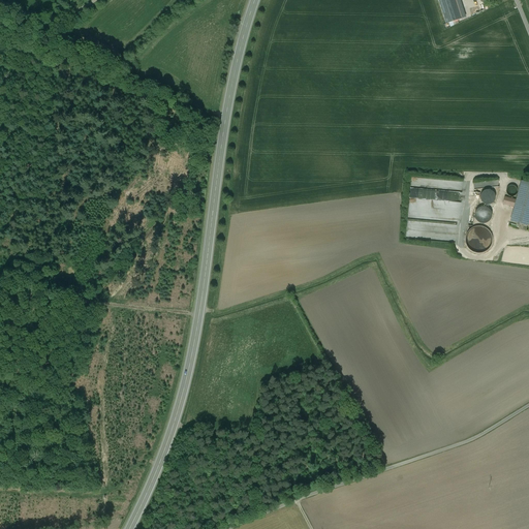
[(458,9),(455,0),(437,0),(445,24),(448,23),(452,22),(461,19),(459,11),(463,10),(463,7),(458,9)]
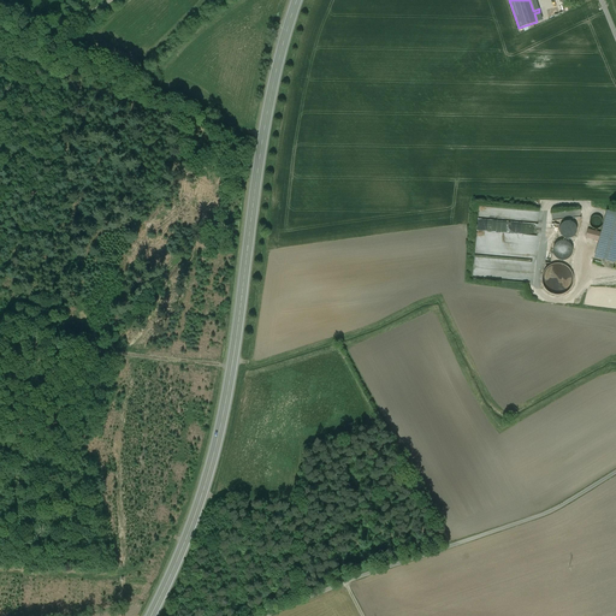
[(615,213),(608,212),(596,258),(614,262),(615,255),(615,213)]
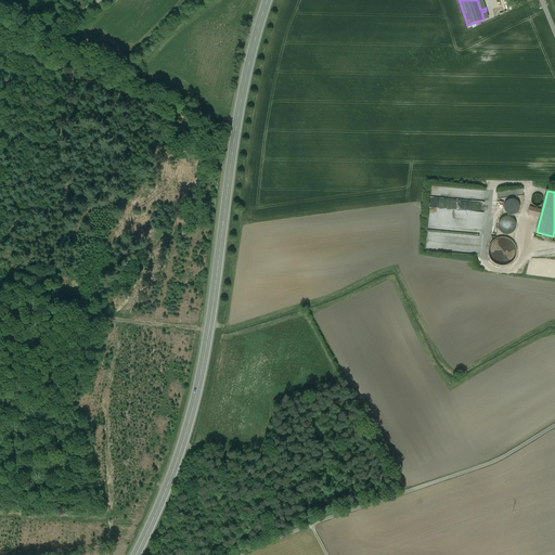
[(539,195),(538,195),(537,195),(536,195),(534,195),(533,196),(532,196),(532,197),(531,197),(531,198),(531,199),(531,201),(531,202),(531,203),(531,204),(532,205),(533,205),(533,206),(534,206),(536,206),(537,206),(538,206),(539,206),(540,205),(541,205),(542,204),(542,203),(542,202),(542,201),(542,199),(542,198),(542,197),(541,196),(540,196),(539,195)]
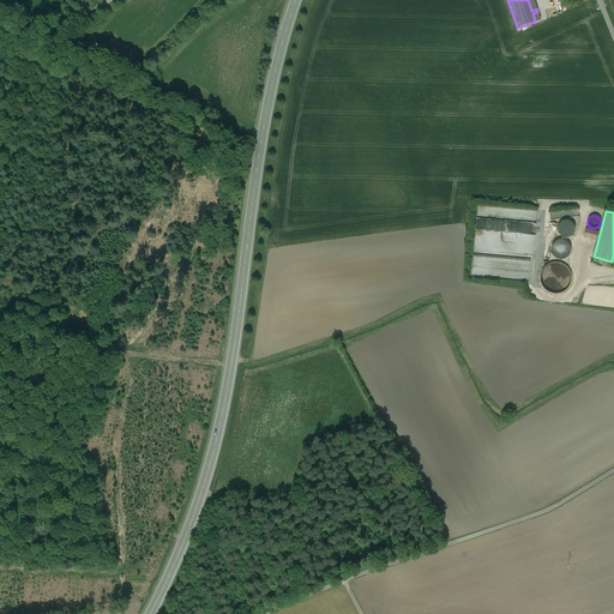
[(569,222),(567,222),(565,222),(564,222),(563,223),(561,223),(560,224),(559,226),(558,227),(558,228),(557,229),(557,230),(557,232),(558,233),(558,234),(559,235),(559,236),(560,238),(561,239),(563,239),(564,239),(565,239),(566,240),(567,239),(569,239),(570,239),(572,238),(572,236),(573,235),(573,234),(575,233),(575,232),(575,230),(575,229),(575,228),(573,227),(573,226),(572,224),(571,223),(570,223),(569,222)]
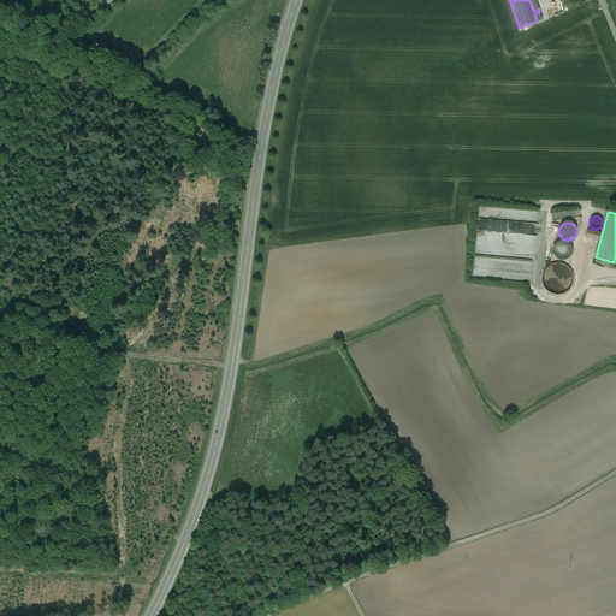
[(602,234),(587,230),(585,237),(599,242),(602,234)]
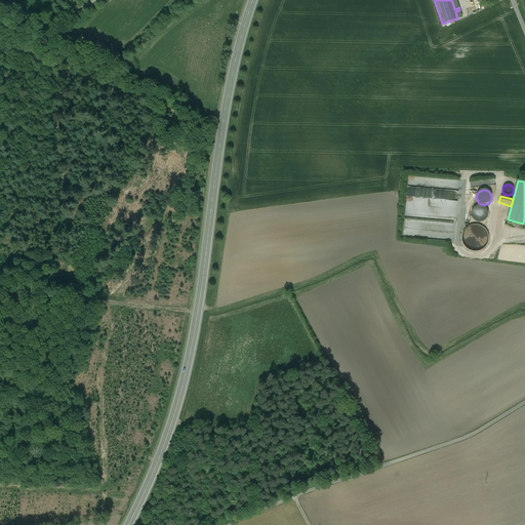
[(481,206),(479,206),(478,206),(477,207),(475,207),(474,208),(473,209),(473,210),(472,210),(472,211),(472,212),(471,213),(471,215),(471,216),(472,217),(472,218),(473,219),(473,220),(474,221),(475,221),(475,223),(476,223),(477,223),(479,224),(481,223),(483,223),(484,221),(485,221),(485,220),(486,219),(487,218),(487,217),(487,216),(488,215),(488,214),(488,213),(487,212),(487,211),(486,210),(485,209),(484,208),(484,207),(483,207),(482,207),(481,206)]
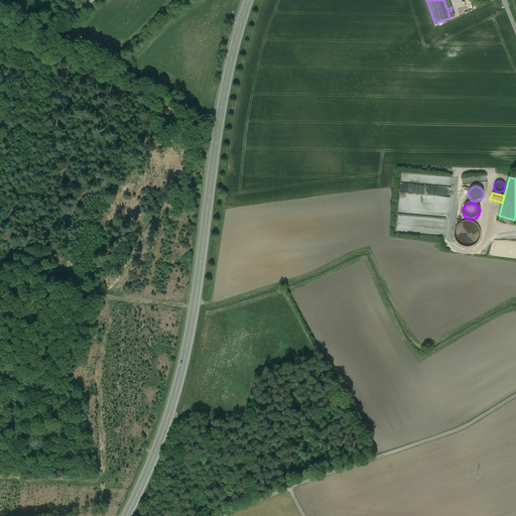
[(469,222),(467,222),(465,222),(464,222),(462,223),(461,223),(460,224),(459,225),(458,226),(457,227),(456,228),(455,230),(455,231),(455,232),(454,233),(454,234),(454,235),(454,236),(454,237),(455,239),(455,240),(456,241),(456,242),(458,244),(459,245),(460,246),(461,246),(462,247),(463,248),(465,248),(467,248),(468,248),(470,248),(471,248),(472,247),(474,247),(474,246),(476,245),(477,245),(478,243),(479,242),(480,240),(480,239),(480,238),(481,237),(481,235),(481,233),(480,232),(480,231),(480,230),(479,229),(478,228),(478,227),(477,226),(475,225),(474,224),(473,223),(472,222),(470,222),(469,222)]
